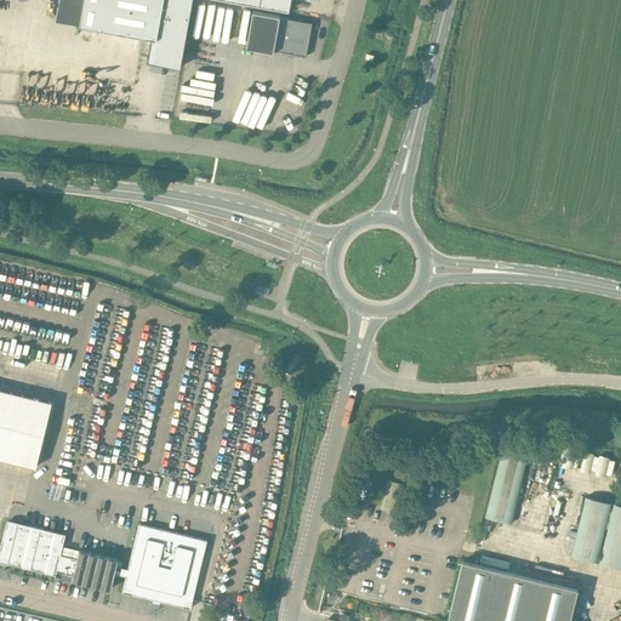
[(58,0),(56,20),(80,24),(84,0),(58,0)]
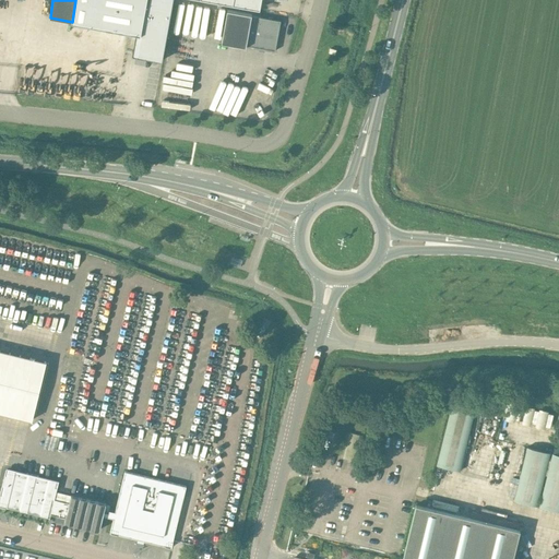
[(173,0),(93,0),(88,24),(141,34),(138,54),(161,58),(159,60),(163,60),(173,0)]
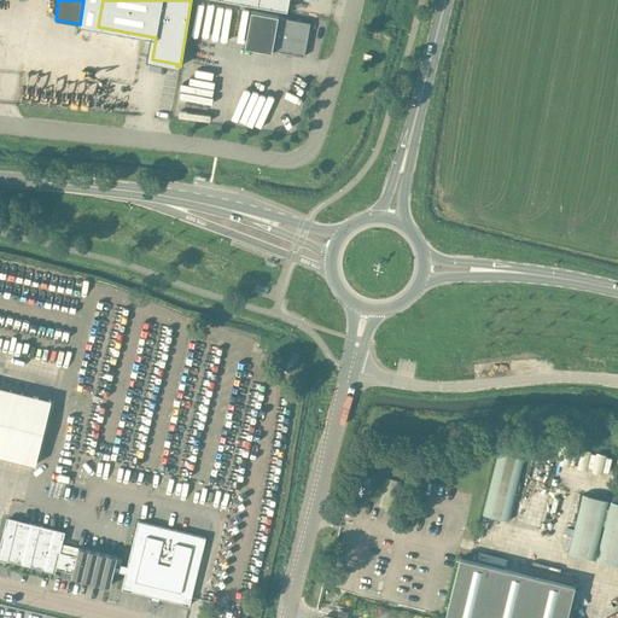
[(225,4),(204,0),(194,0),(193,13),(222,18),(225,4)]
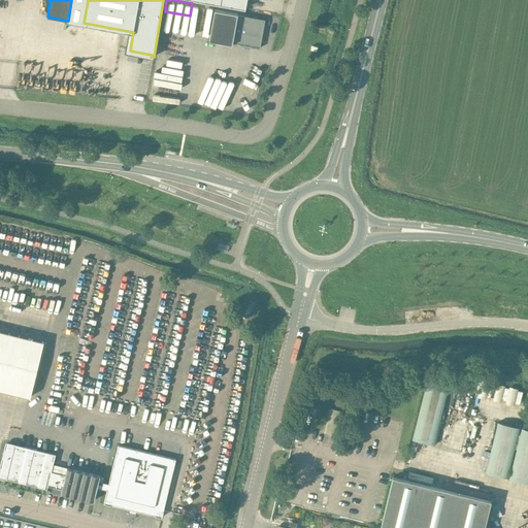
[(198,0),(245,8),(246,0),(198,0)]
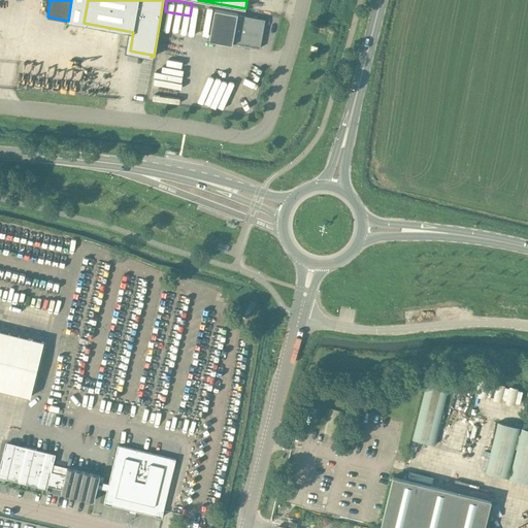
[(260,48),(265,20),(237,14),(238,13),(215,9),(209,40),(232,44),(233,43),(260,48)]
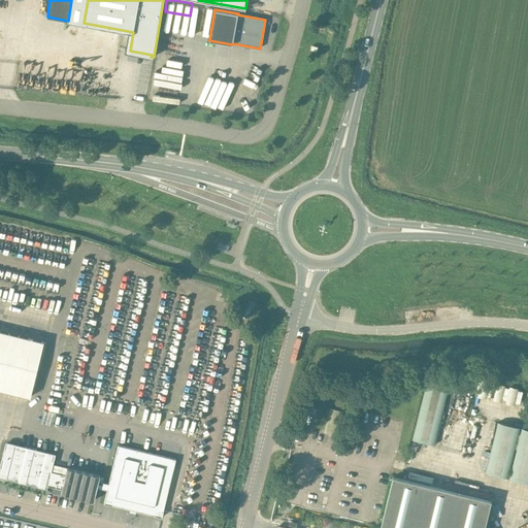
[(162,24),(188,28),(190,15),(165,11),(162,24)]
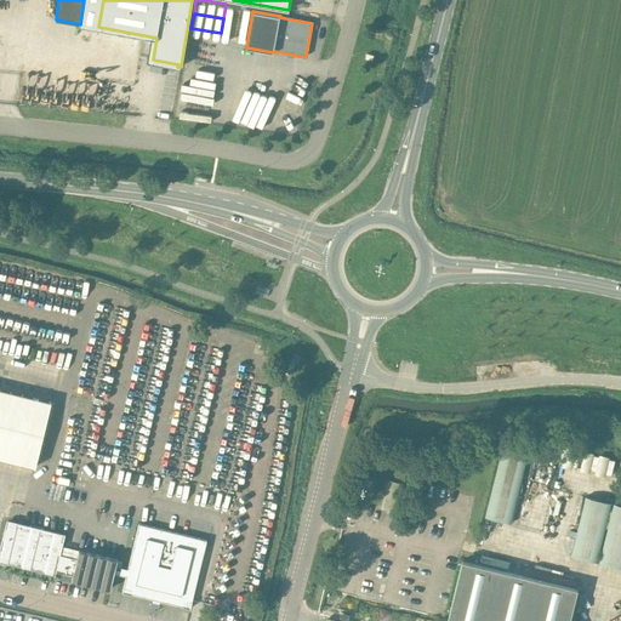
[(221,33),(191,28),(188,43),(218,47),(221,33)]
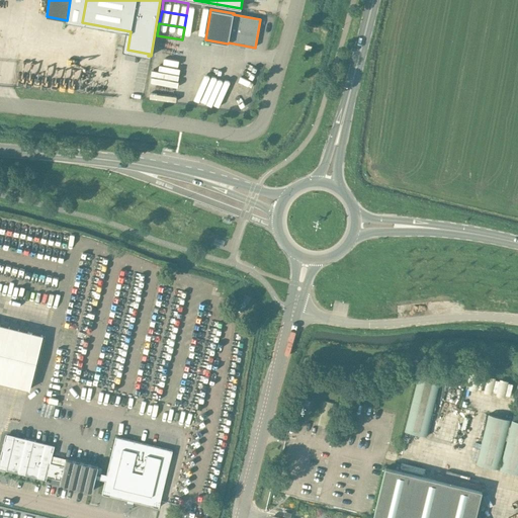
[(155,47),(180,52),(182,39),(157,35),(155,47)]
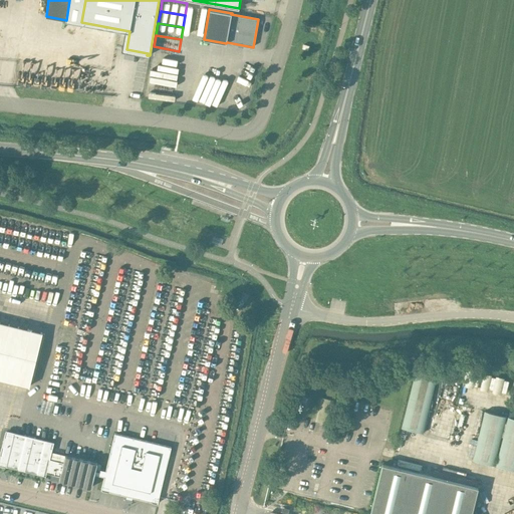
[(152,58),(177,62),(179,51),(154,46),(152,58)]
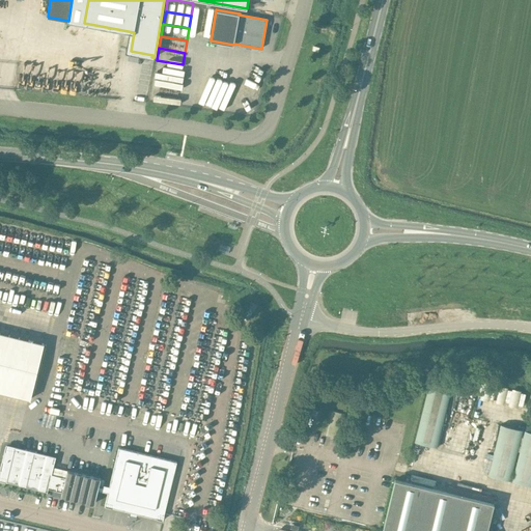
[(155,73),(180,77),(183,64),(157,60),(155,73)]
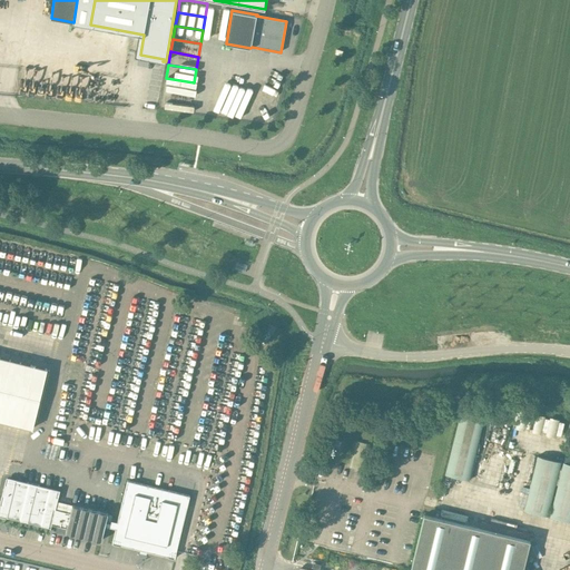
[(164,91),(192,96),(194,82),(166,78),(164,91)]
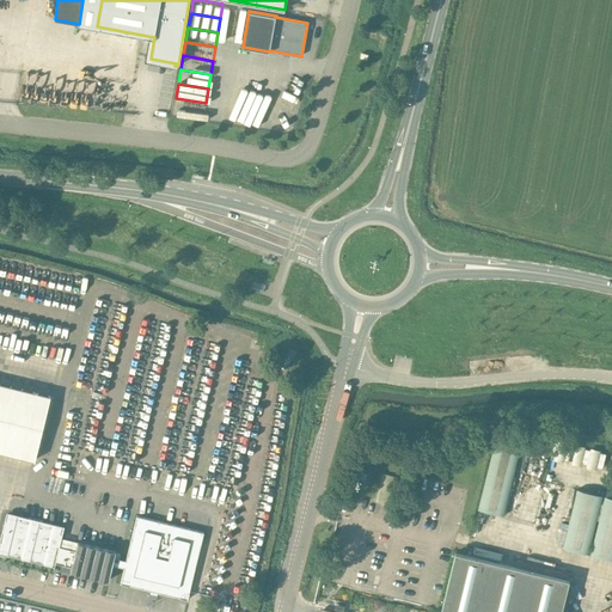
[(251,123),(257,92),(234,89),(234,92),(245,95),(254,96),(250,116),(237,114),(236,121),(251,123)]
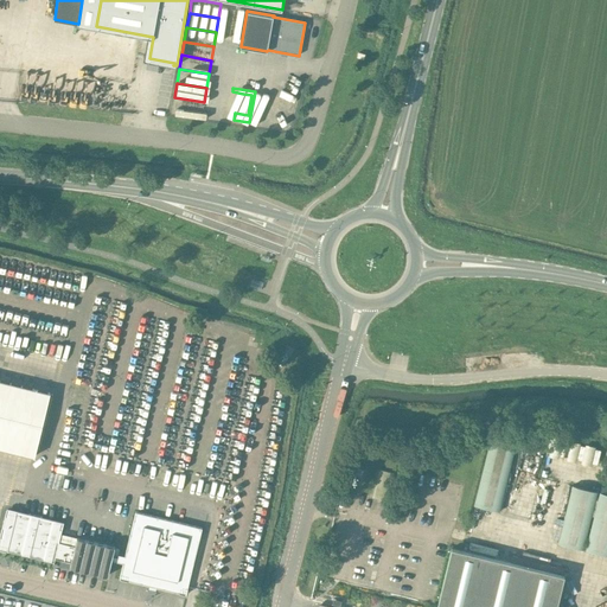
[(172,112),(202,116),(204,102),(174,97),(172,112)]
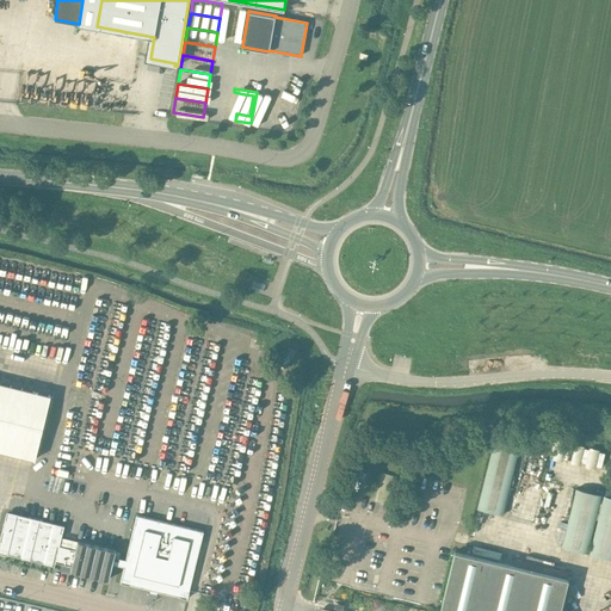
[(0,450),(35,460),(51,395),(0,382),(0,450)]
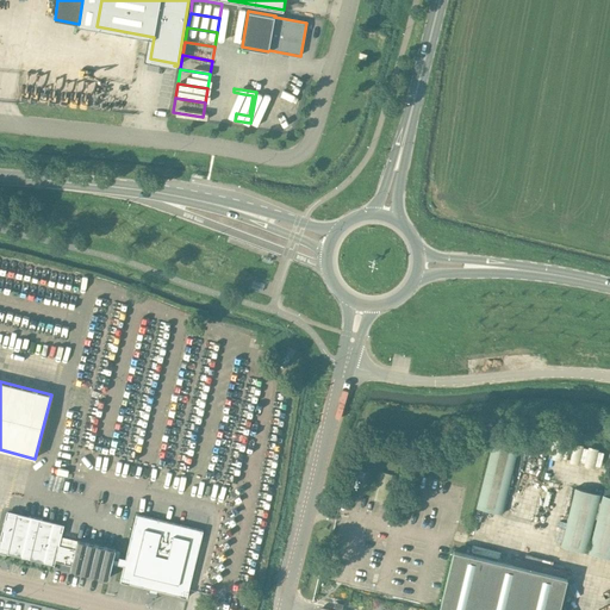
[(502,514),(518,444),(493,437),(477,508),(502,514)]
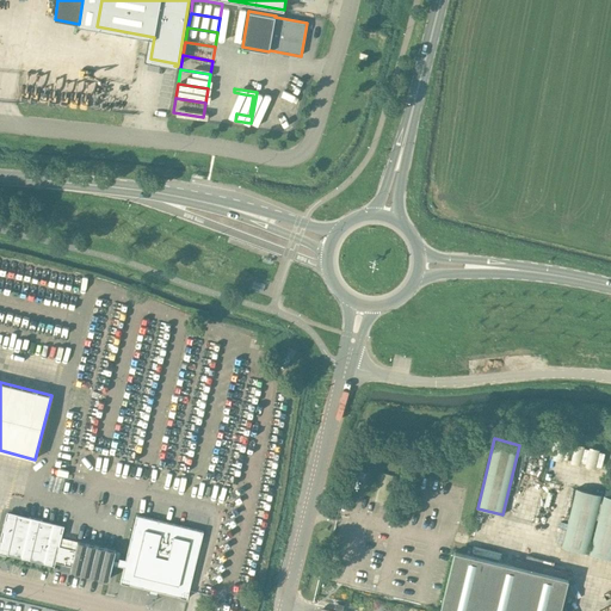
[(553,457),(562,460),(563,457),(566,458),(569,444),(567,443),(567,440),(557,438),(556,440),(553,440),(549,454),(553,455),(553,457)]
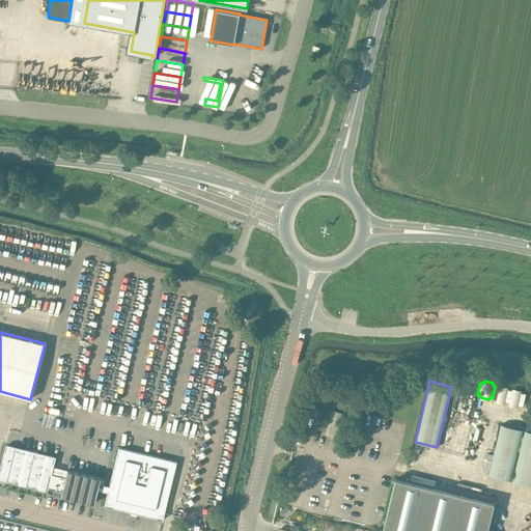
[(518,404),(523,406),(526,393),(521,392),(521,390),(512,388),(511,390),(507,389),(508,387),(499,385),(499,387),(496,386),(494,398),(496,399),(495,401),(504,403),(504,401),(509,402),(508,404),(518,407),(518,404)]
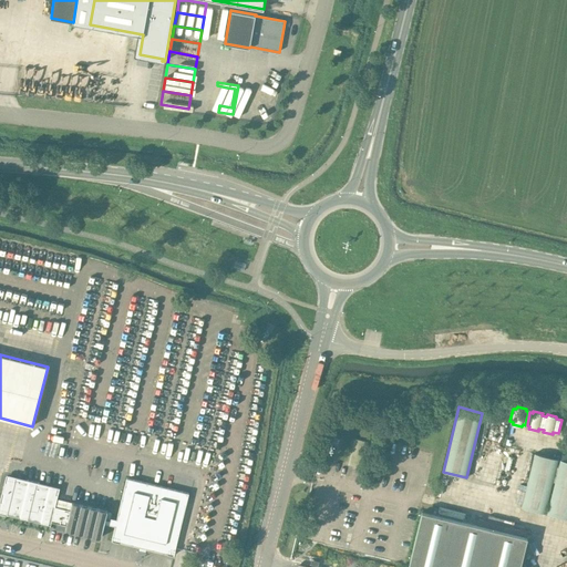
[(366,452),(367,440),(353,439),(353,451),(366,452)]
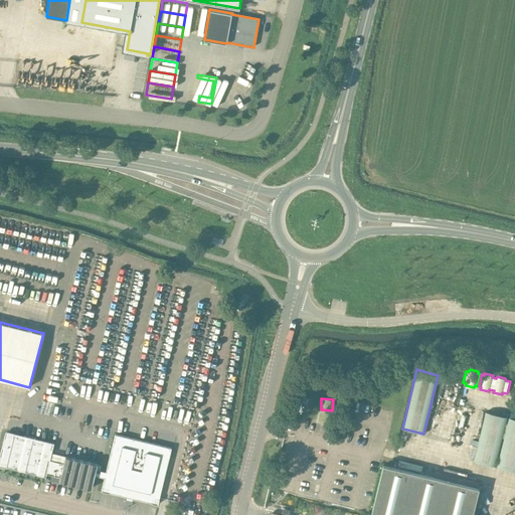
[(507,417),(486,412),(474,461),(495,466),(507,417)]
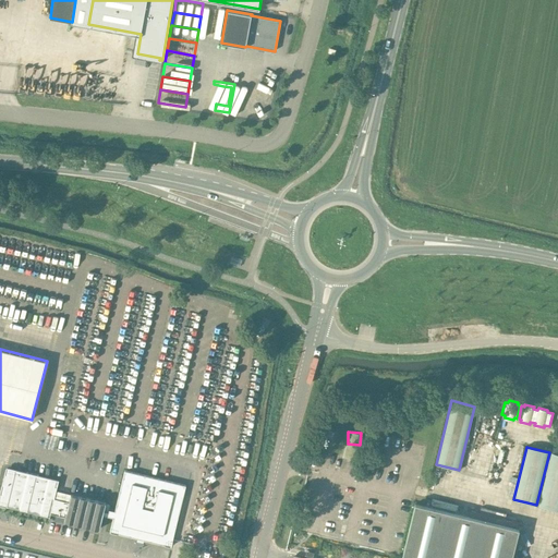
[(557,509),(557,452),(550,451),(537,505),(557,509)]
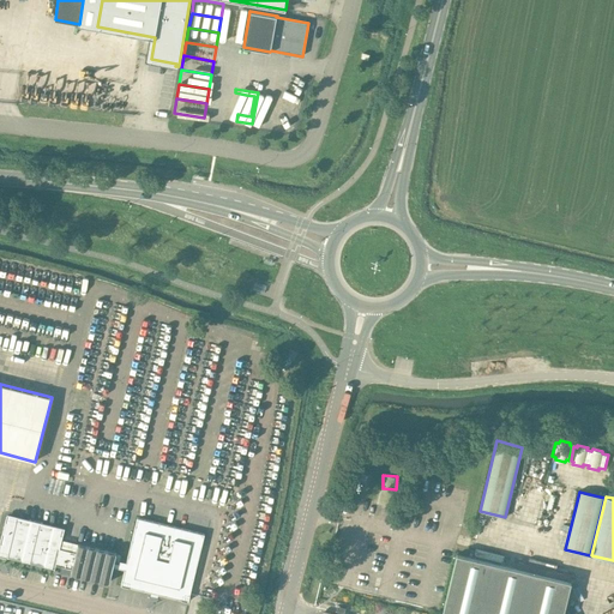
[(76,552),(61,548),(65,534),(64,534),(65,528),(52,525),(52,528),(7,517),(0,545),(0,553),(42,564),(42,566),(55,569),(55,565),(72,569),(71,572),(109,582),(116,553),(78,543),(76,552)]
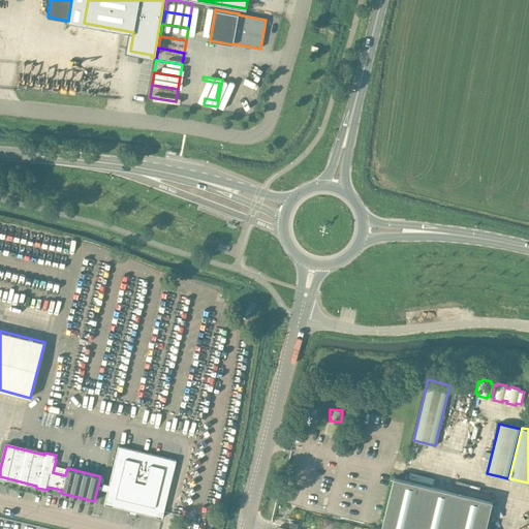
[(103,486),(98,485),(97,488),(107,491),(104,504),(162,518),(176,460),(119,446),(109,485),(103,484),(103,486)]
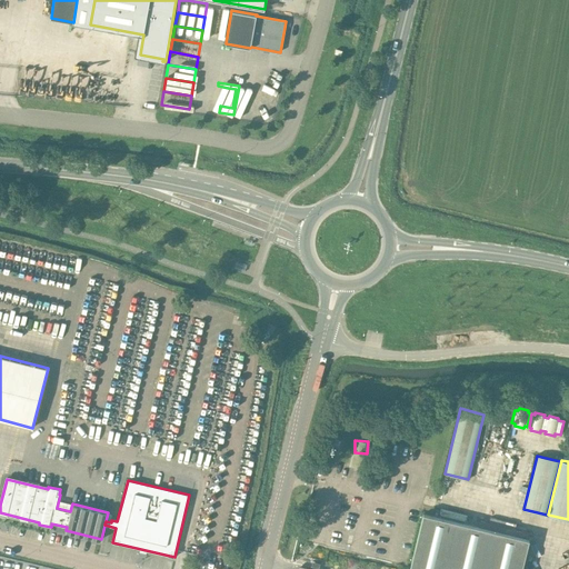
[(423,513),(409,568),(521,568),(529,539),(423,513)]
